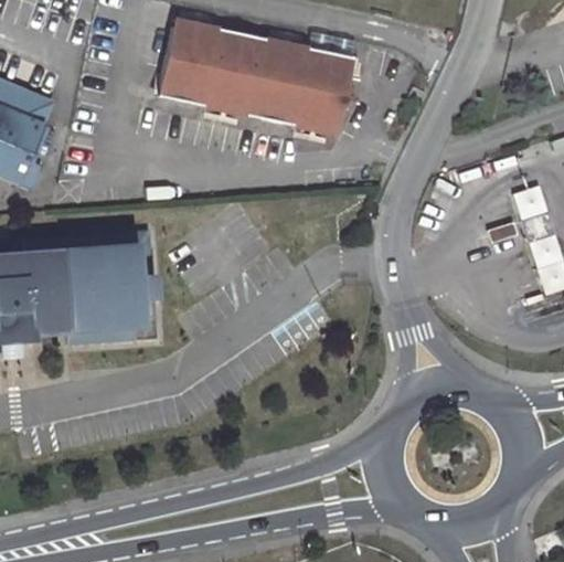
[(180,18),(171,27),(217,35),(219,28),(180,18)]
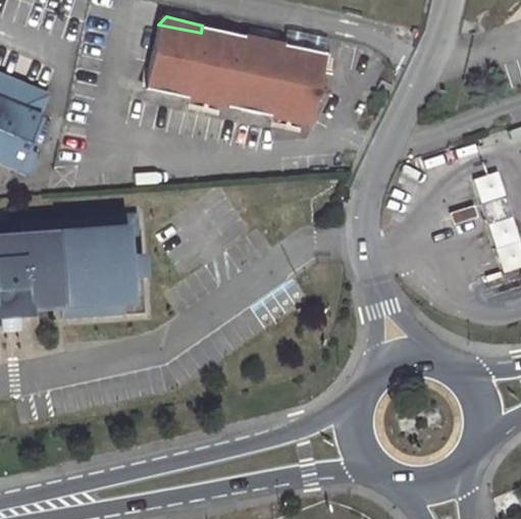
[(158,24),(146,89),(190,97),(191,90),(231,98),(230,105),(274,114),(276,107),(318,115),(321,104),(336,94),(326,76),(331,51),(288,43),(287,50),(245,42),(247,35),(202,26),(201,33),(158,24)]
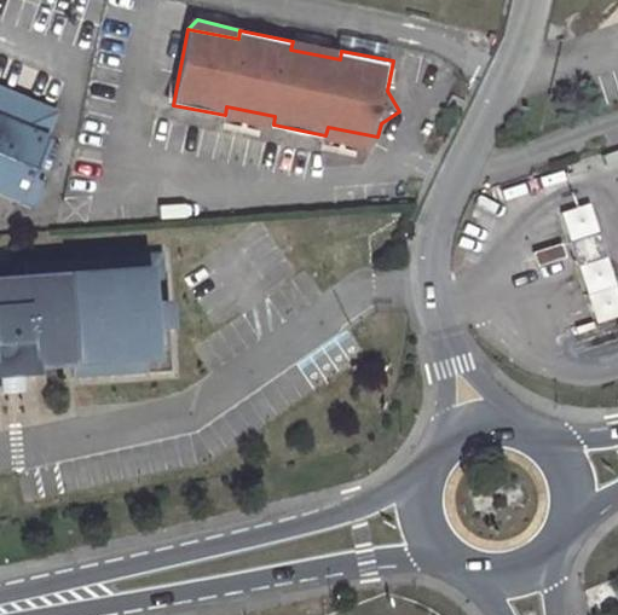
[(341,51),(293,41),(290,50),(340,59),(341,51)]
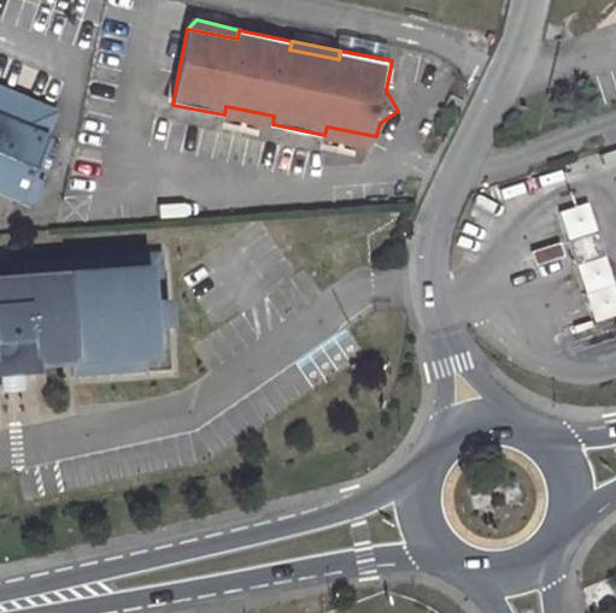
[(51,105),(0,84),(0,190),(27,201),(40,174),(33,171),(48,133),(41,130),(51,105)]
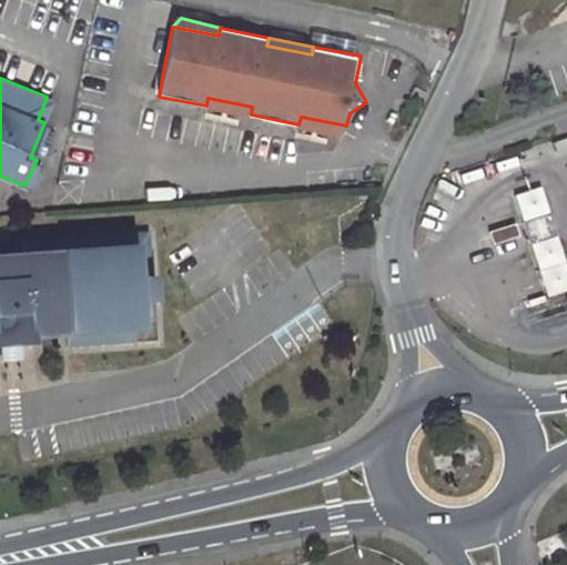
[(208,98),(206,106),(251,114),(252,107),(208,98)]
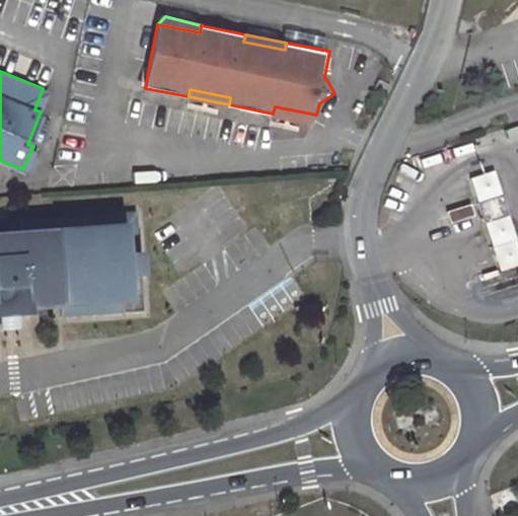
[(275,106),(273,114),(309,126),(316,115),(275,106)]
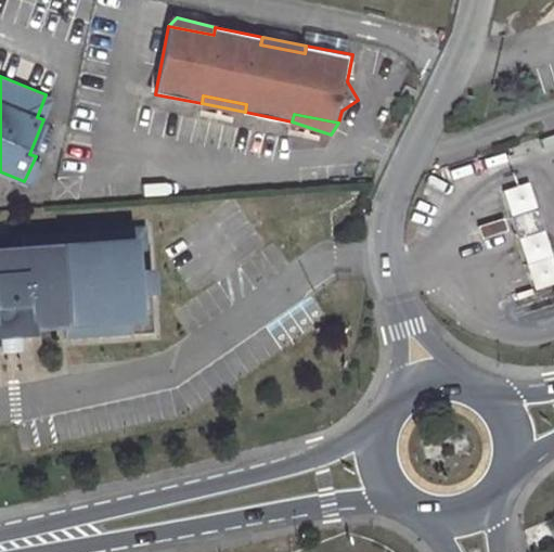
[(527,177),(502,185),(512,214),(537,205),(527,177)]
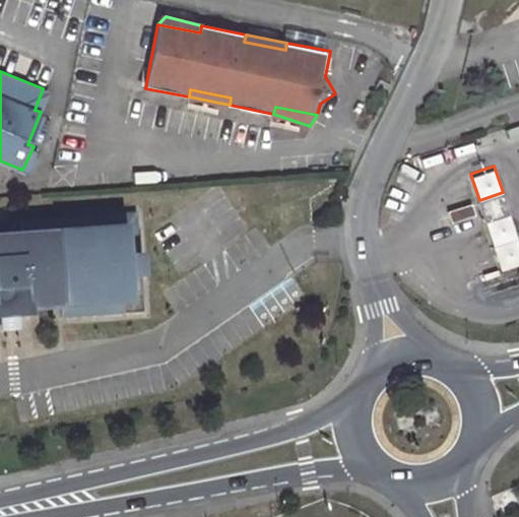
[(503,192),(479,200),(488,222),(511,215),(503,192)]
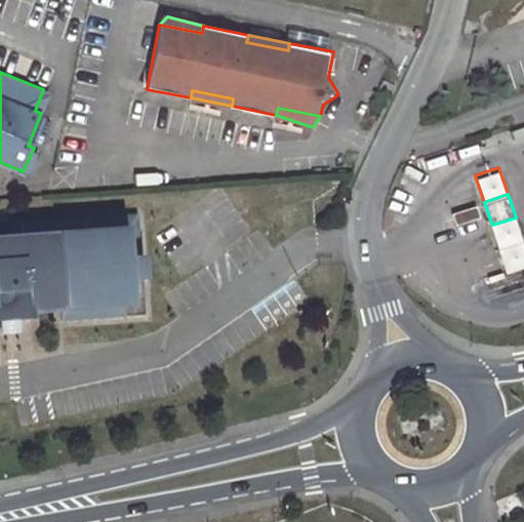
[(523,242),(516,217),(492,225),(509,273),(523,268),(523,242)]
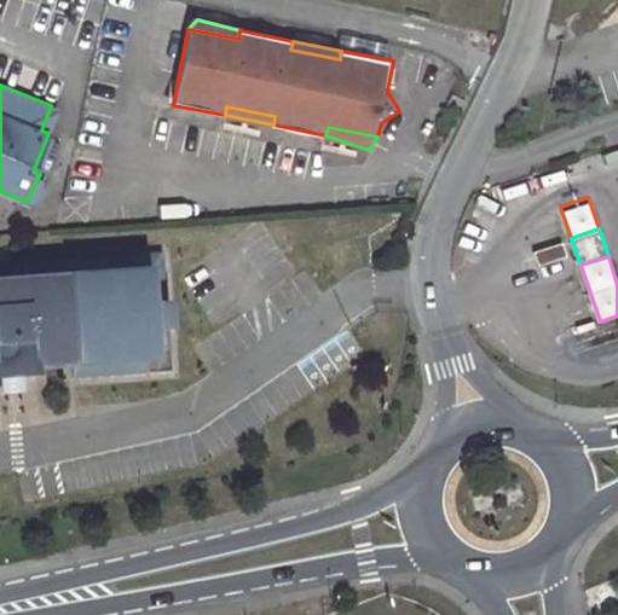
[(39,261),(0,265),(0,383),(6,383),(6,377),(48,373),(47,361),(166,365),(150,259),(40,279),(39,261)]
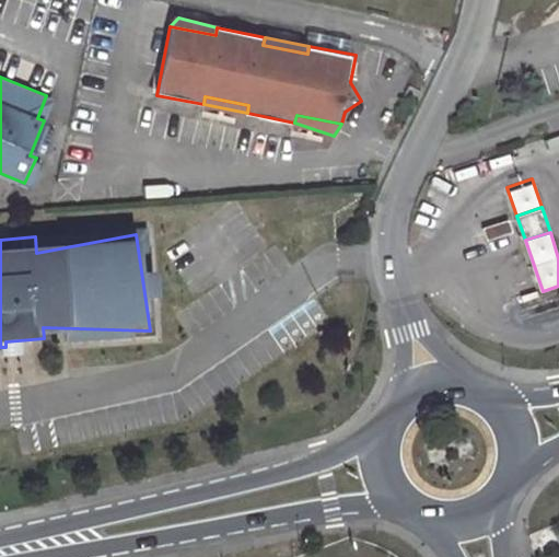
All buildings are outlined.
